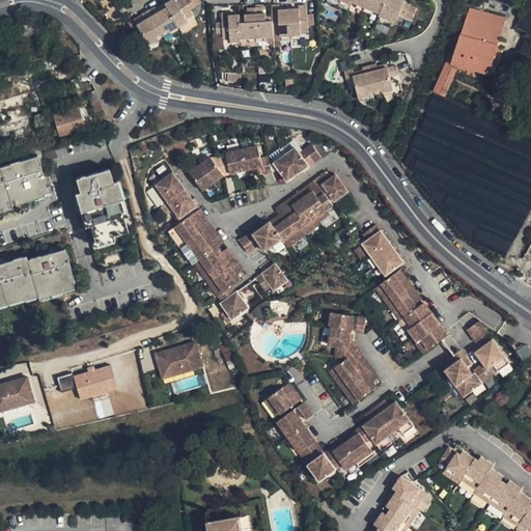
[(165,5),(178,27),(187,22),(186,20),(191,17),(188,11),(193,8),(188,0),(187,0),(183,3),(180,0),(171,0),(172,0),(165,5)]
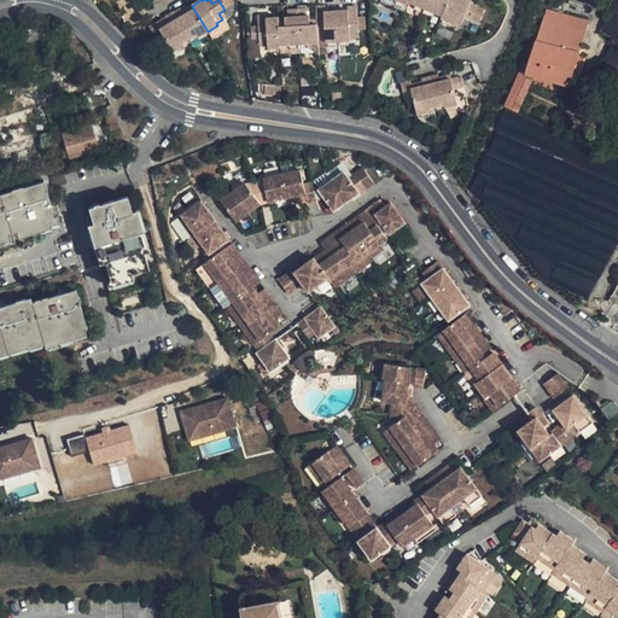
[(409,0),(409,3),(427,10),(430,0),(409,0)]
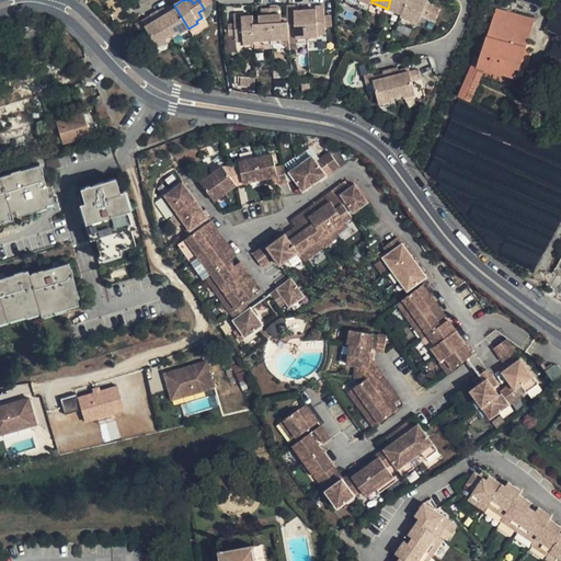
[(390,0),(388,9),(403,15),(409,1),(407,0),(390,0)]
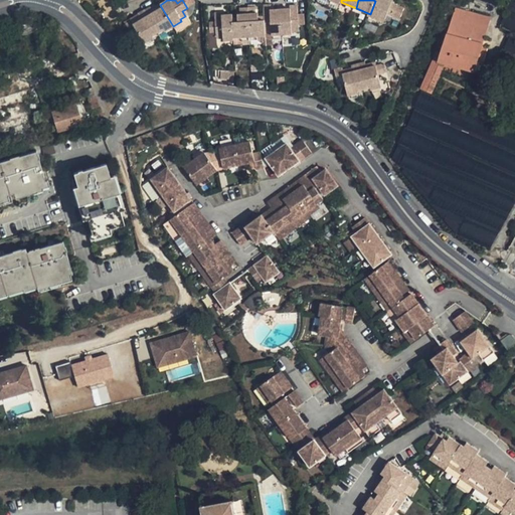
[(375,0),(375,1),(370,14),(369,17),(378,20),(379,18),(386,21),(388,15),(394,17),(397,9),(392,6),(394,0),(386,0),(386,1),(384,0),(375,0)]
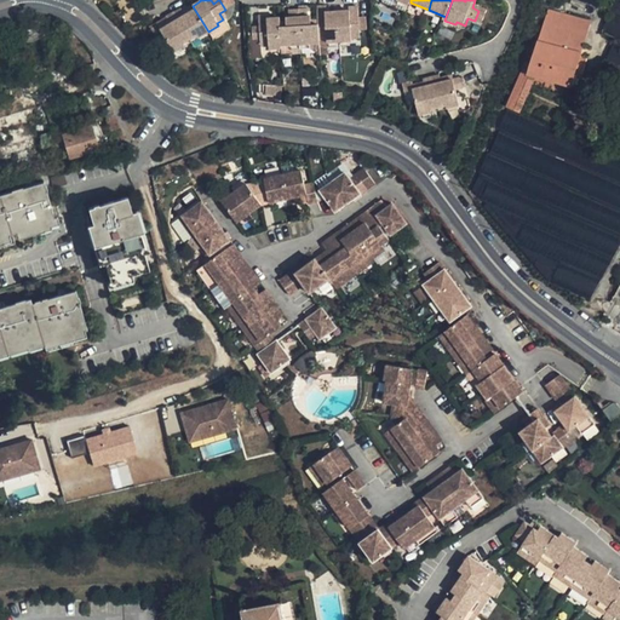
[(619,0),(612,0),(606,10),(607,16),(601,30),(612,35),(613,40),(603,58),(619,64),(619,0)]
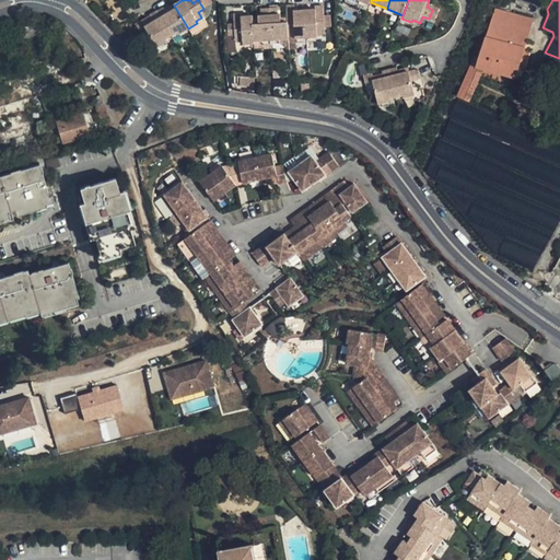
[(161,18),(172,35),(177,32),(179,34),(188,28),(174,6),(166,9),(168,13),(165,15),(161,18)]
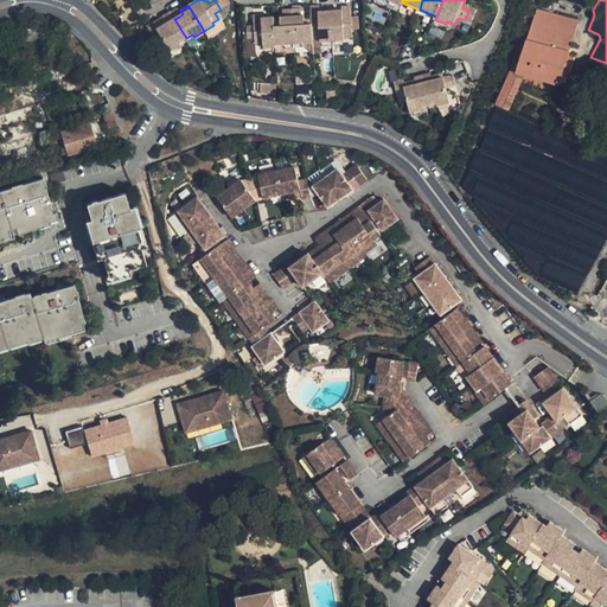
[(332,12),(334,43),(345,42),(345,38),(355,37),(355,30),(360,30),(360,18),(353,19),(352,8),(343,8),(343,12),(332,12)]
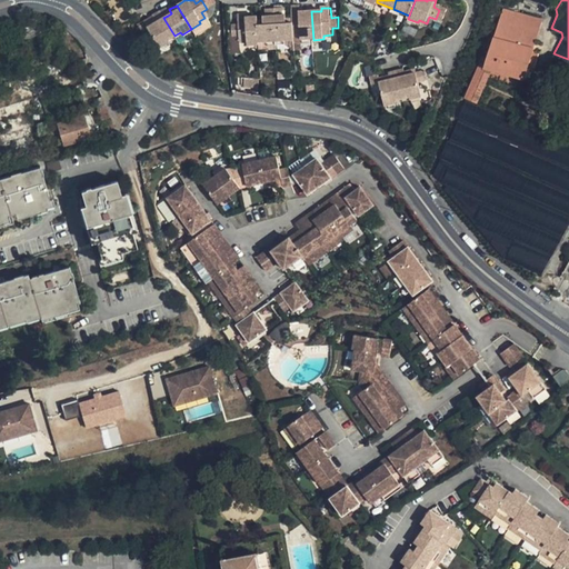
[(276,10),(277,42),(295,41),(293,38),(293,23),(287,25),(287,20),(287,16),(283,16),(283,9),(276,10)]
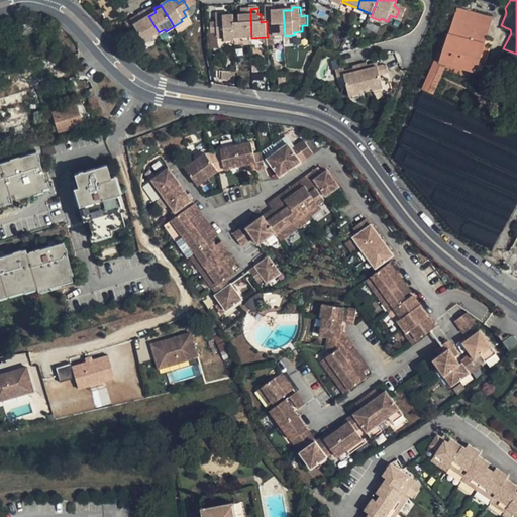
[(372,14),(357,8),(354,15),(369,21),(371,17),(372,14)]
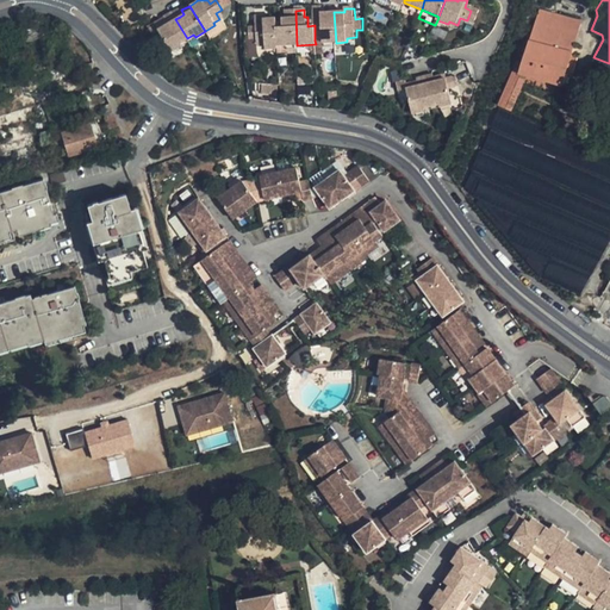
[(496,103),(499,104),(510,109),(524,74),(560,85),(578,22),(536,10),(521,60),(516,57),(496,103)]
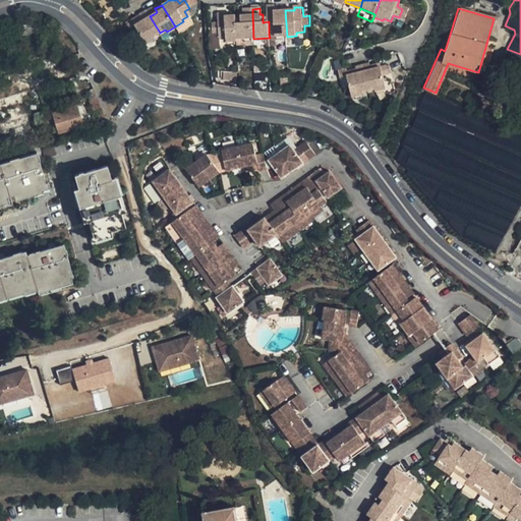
[(242,23),(236,23),(237,40),(253,39),(252,9),(245,9),(245,15),(242,15),(242,19),(242,23)]
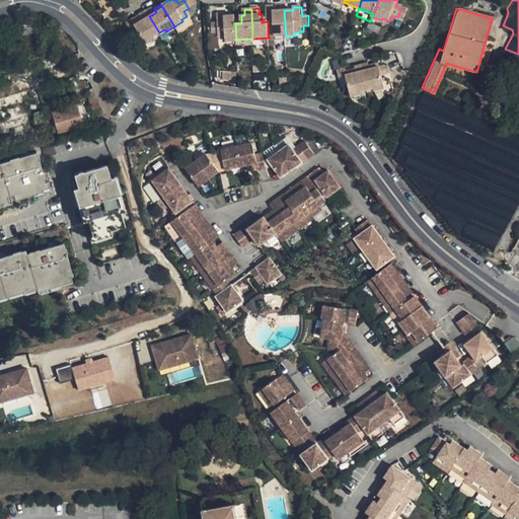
[(152,36),(159,32),(149,16),(145,10),(139,14),(141,17),(142,20),(140,22),(138,19),(127,25),(132,33),(137,30),(145,45),(154,39),(152,36)]
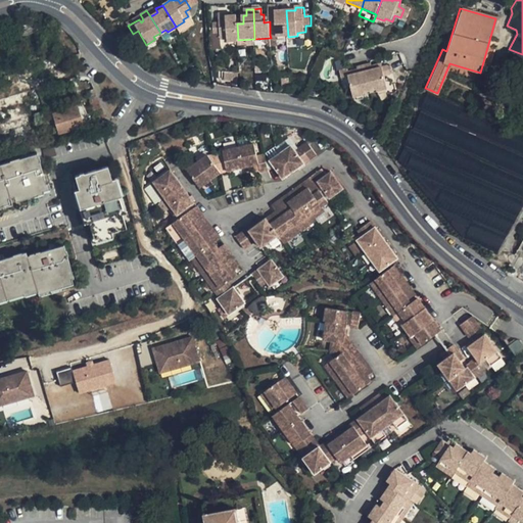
[(270,21),(270,35),(277,35),(277,37),(288,37),(286,10),(277,11),(276,10),(269,10),(270,17),(270,21)]
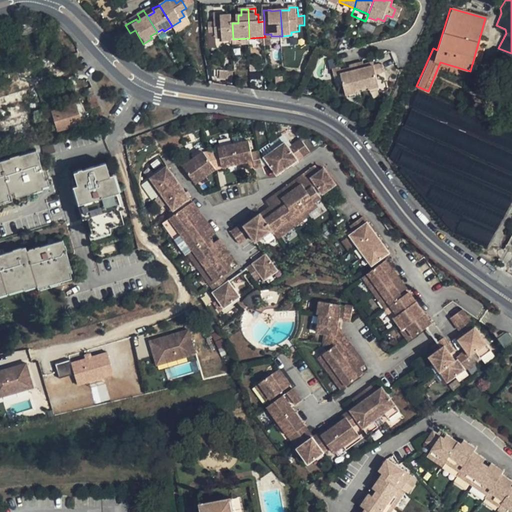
[(223,42),(233,41),(233,39),(232,23),(232,20),(232,15),(222,16),(222,13),(214,14),(215,22),(208,22),(208,32),(215,32),(216,40),(223,39),(223,42)]
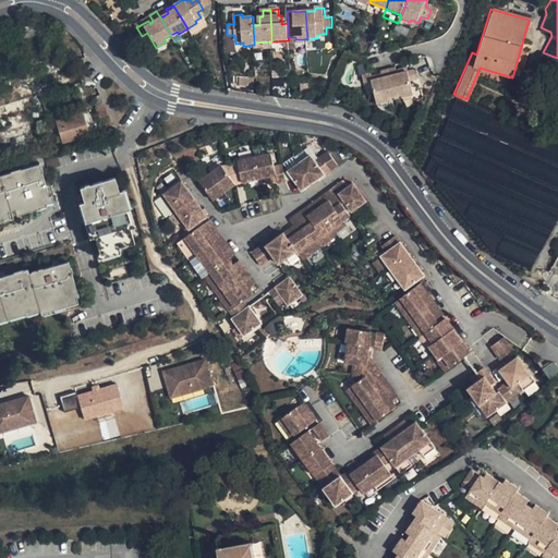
[(38,33),(34,23),(20,27),(24,38),(38,33)]
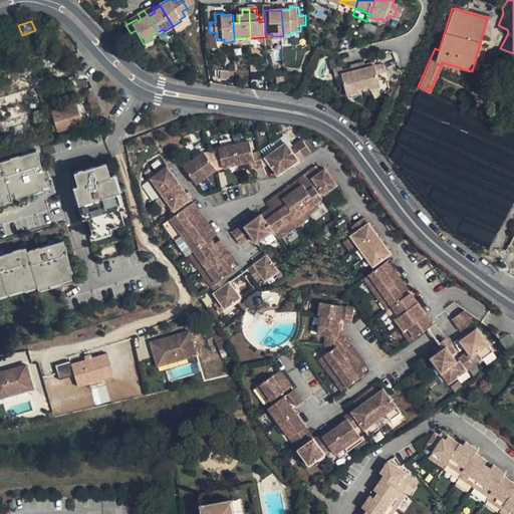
[(209,32),(208,33),(209,48),(217,48),(217,40),(216,32),(209,32)]
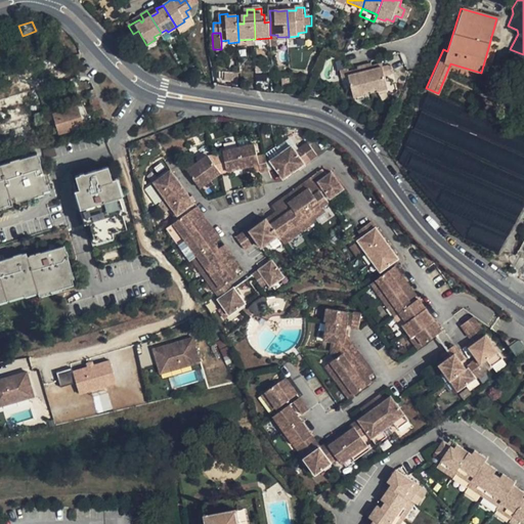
[(80,53),(71,55),(71,63),(74,62),(78,61),(80,57),(80,53)]
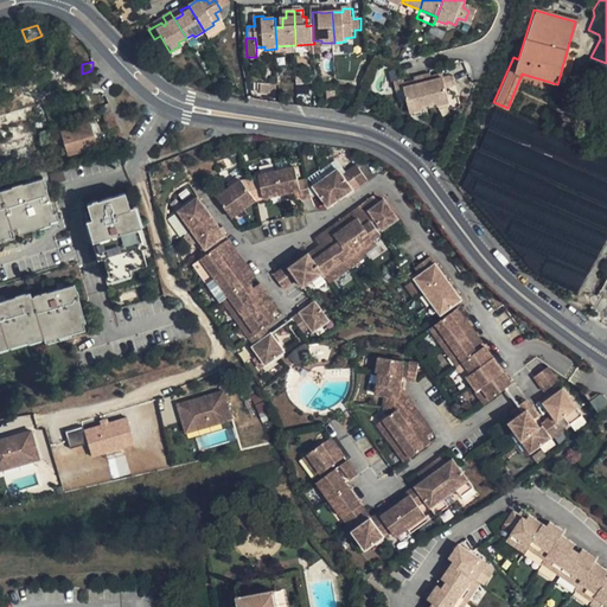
[(425,76),(432,107),(440,104),(441,108),(452,106),(448,90),(455,88),(453,78),(446,81),(445,76),(438,77),(439,82),(434,83),(433,78),(432,75),(425,76)]
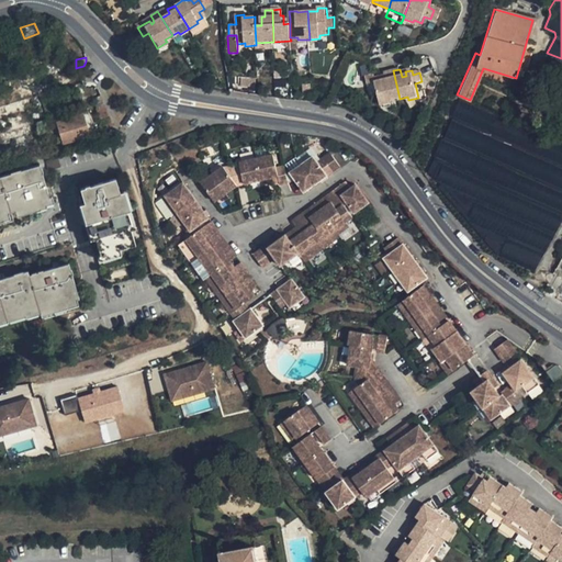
[(400,99),(393,70),(384,72),(385,77),(386,81),(382,82),(381,78),(375,80),(374,77),(367,78),(369,86),(377,83),(382,107),(392,104),(392,101),(400,99)]
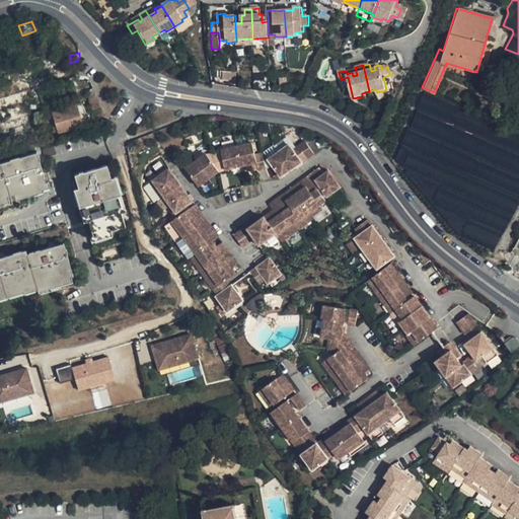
[(104,118),(97,99),(93,89),(89,91),(92,101),(91,101),(94,110),(96,109),(99,120),(104,118)]
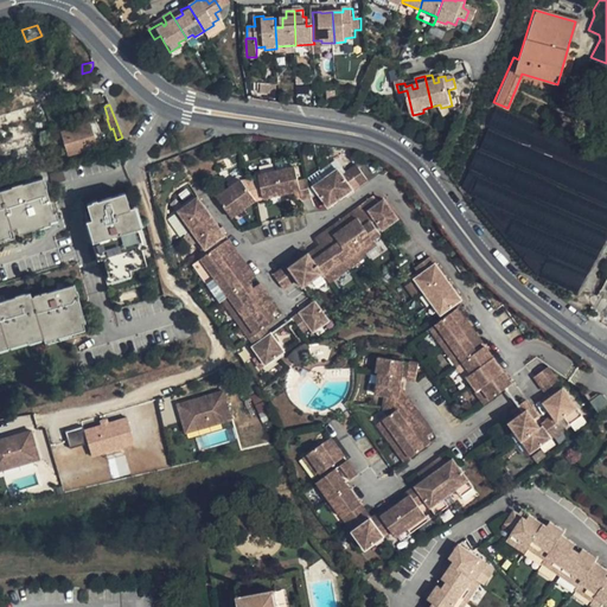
[(70,155),(98,146),(91,126),(63,135),(68,148),(70,155)]
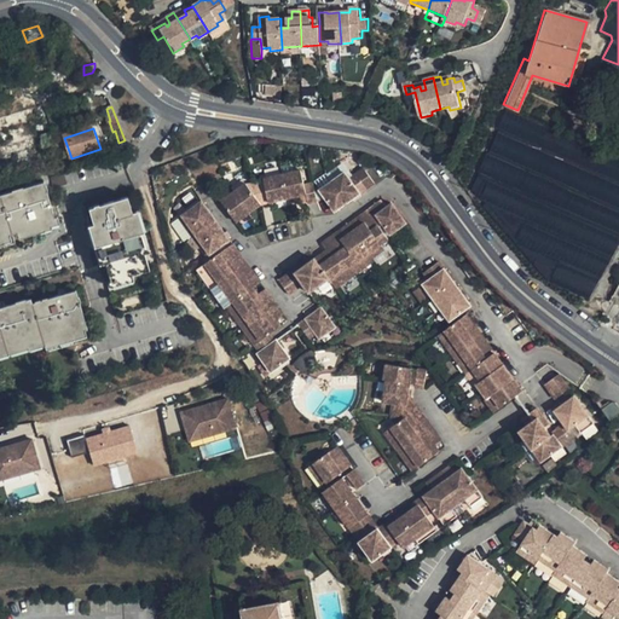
[(69,151),(64,138),(53,142),(58,155),(69,151)]
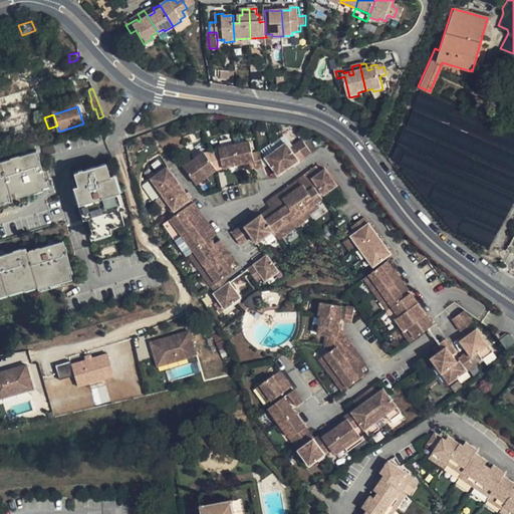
[(264,156),(286,142),(282,137),(261,151),(264,156)]
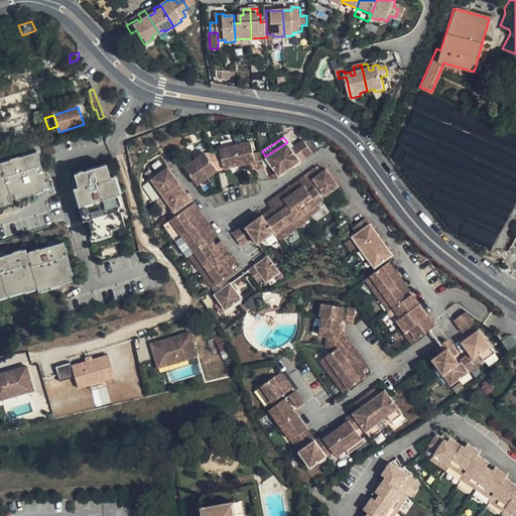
[(293,147),(289,142),(278,149),(291,167),(306,156),(301,148),(298,144),(293,147)]
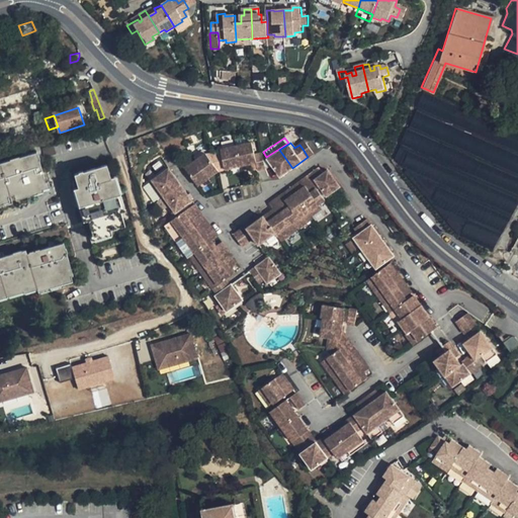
[(41,149),(40,150),(44,161),(57,157),(53,146),(50,147),(41,149)]
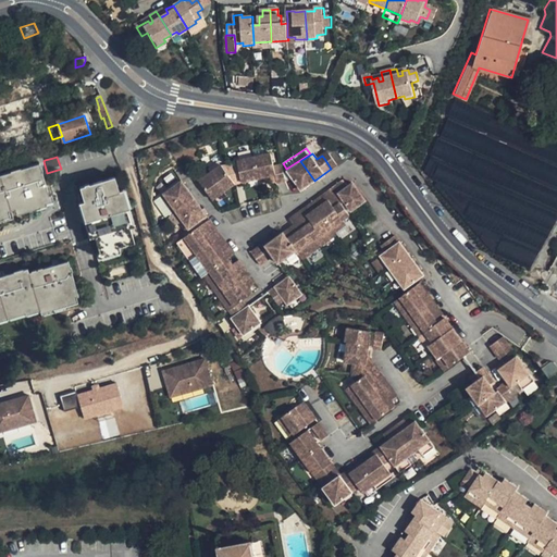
[(279,171),(275,159),(258,162),(263,185),(281,182),(282,186),(288,185),(288,183),(288,181),(285,170),(279,171)]
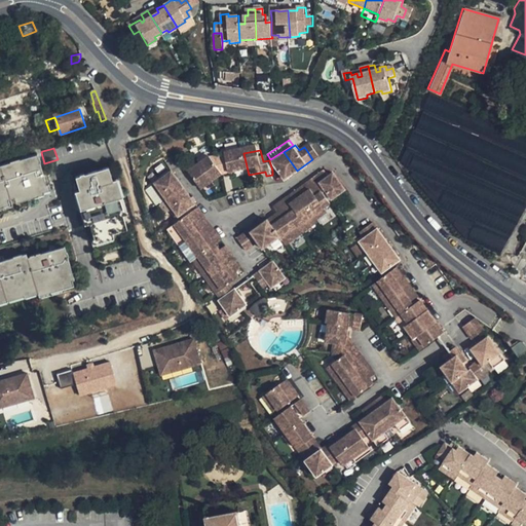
[(297,171),(284,152),(273,160),(282,171),(286,178),(297,171)]
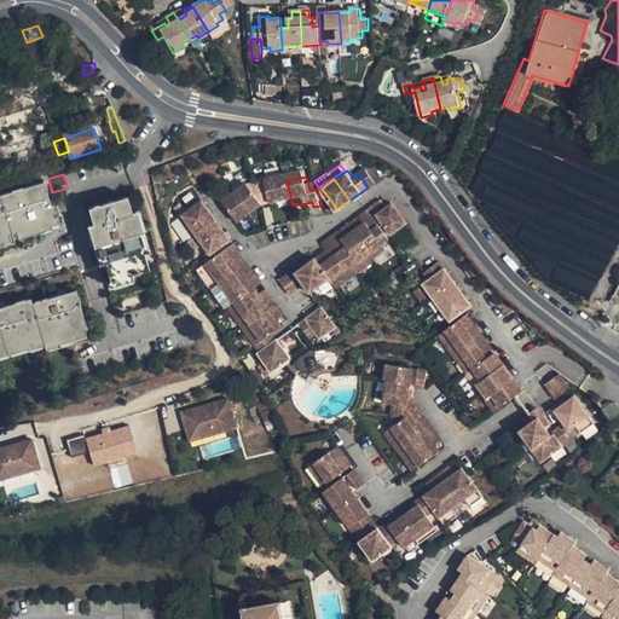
[(293,206),(287,180),(267,184),(268,187),(253,191),(264,207),(272,206),(273,209),(293,206)]
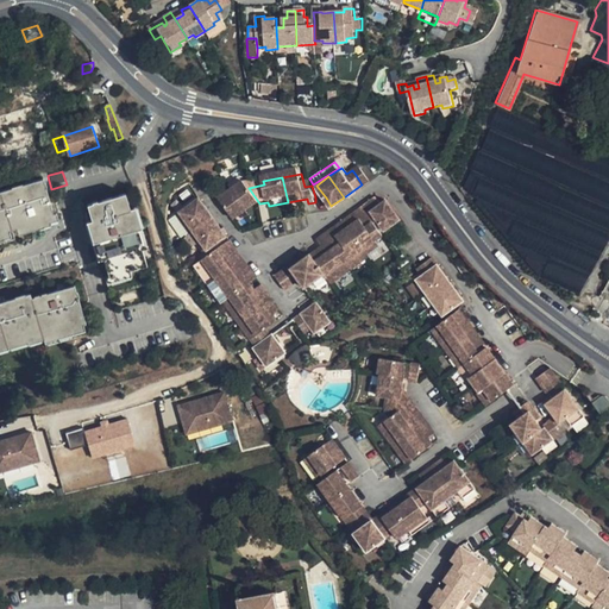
[(0,249),(16,244),(12,233),(55,220),(43,182),(0,194),(0,249)]
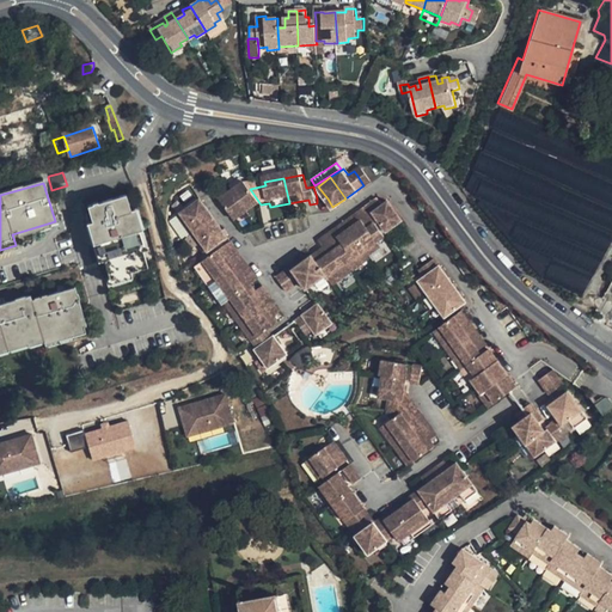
[(246,185),(234,193),(251,216),(262,209),(261,204),(250,189),(246,185)]
